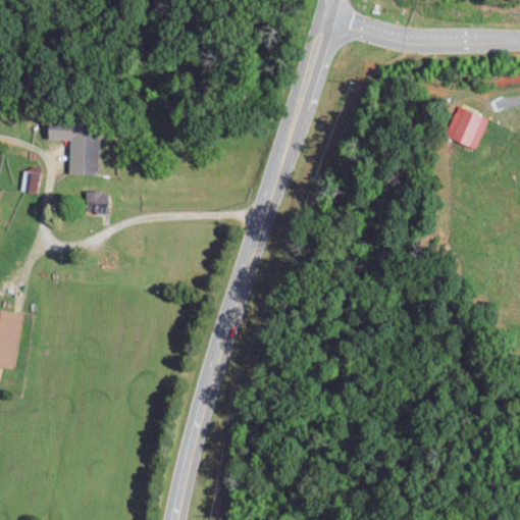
[(446,137),(477,150),(489,120),(459,107),(446,137)]
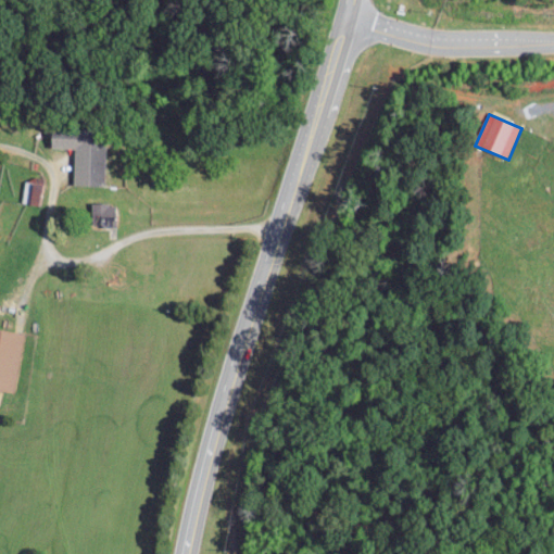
[(74,186),(105,186),(106,135),(51,134),(51,149),(75,150),(74,186)]
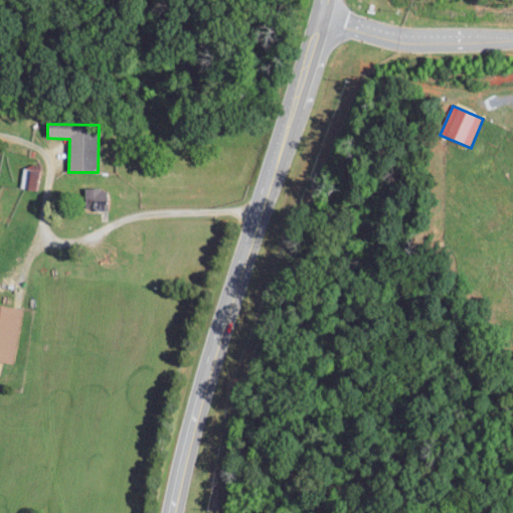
[(25,188),(39,190),(43,167),(29,165),(25,188)]
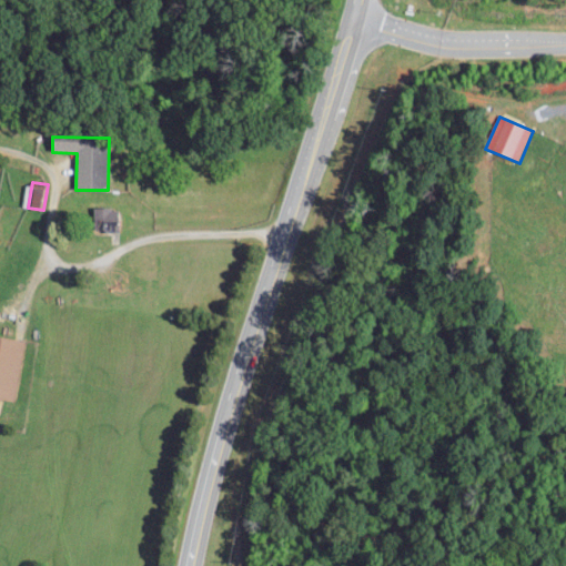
[(119,232),(118,209),(94,209),(94,232),(119,232)]
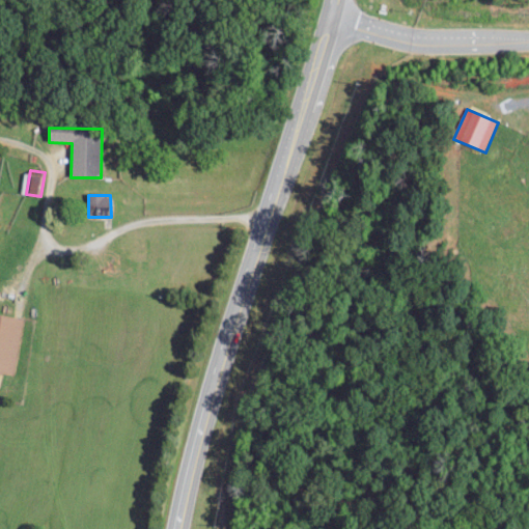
[(0,373),(14,377),(24,319),(0,315),(0,373)]
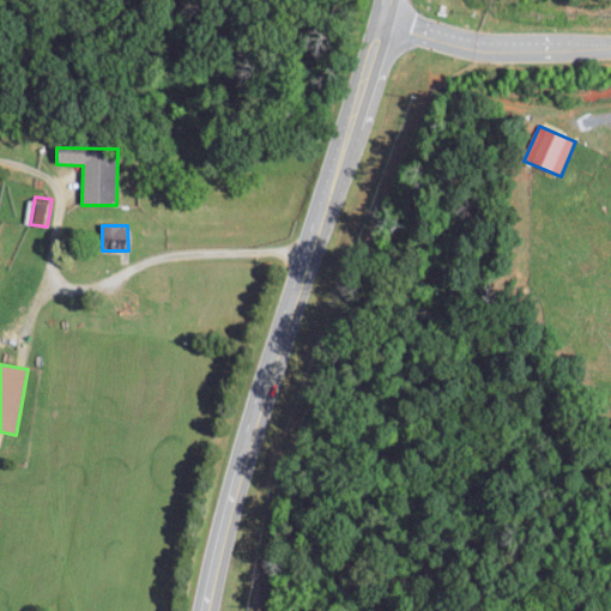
All buildings are outlined.
